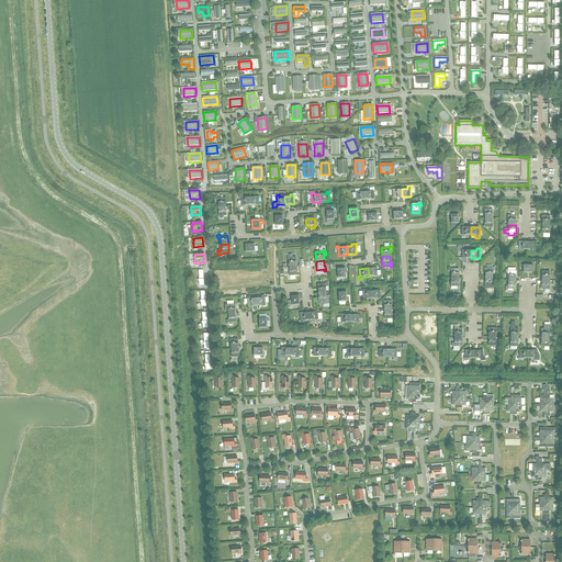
[(451,278),(459,278),(459,269),(451,269),(451,268),(448,268),(448,271),(451,271),(451,278)]
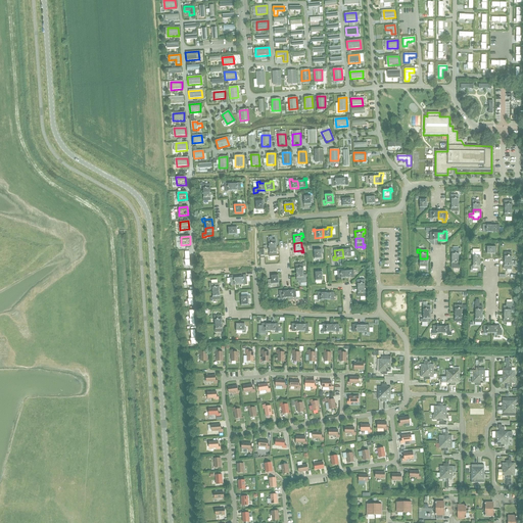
[(452,258),(459,258),(459,253),(461,253),(461,249),(459,249),(459,250),(452,250),(452,258)]
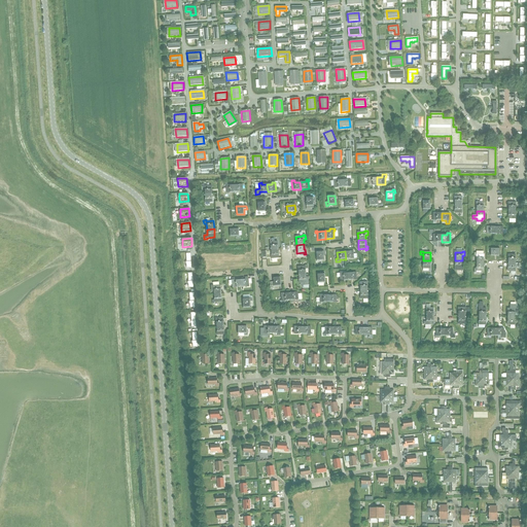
[(484,262),(484,254),(477,254),(477,252),(475,252),(475,256),(477,256),(477,262),(484,262)]
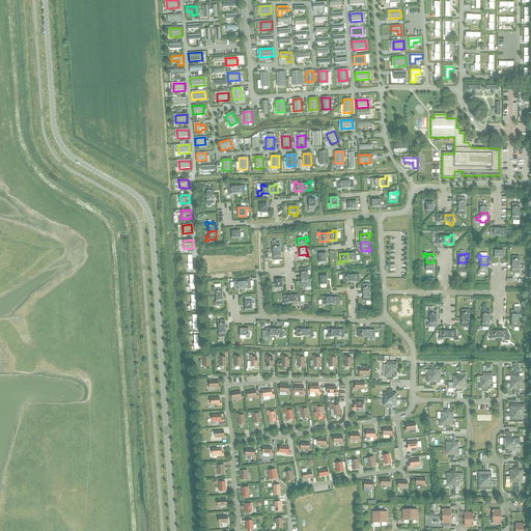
[(466,262),(458,262),(458,273),(468,273),(468,270),(466,270),(466,262)]
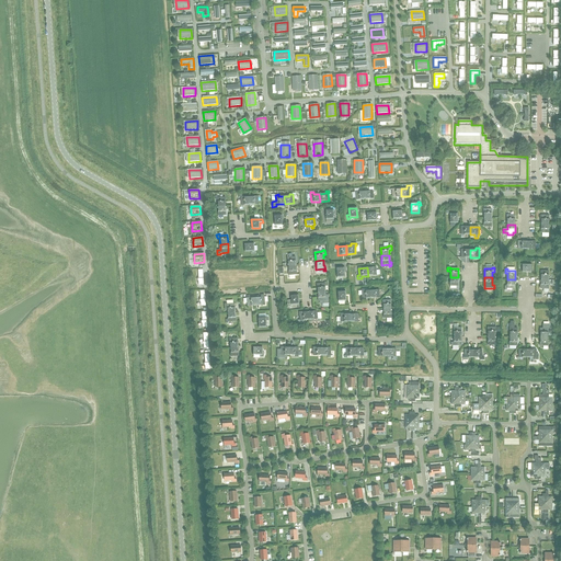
[(507,290),(507,288),(515,288),(515,279),(507,279),(507,286),(505,286),(505,290),(507,290)]
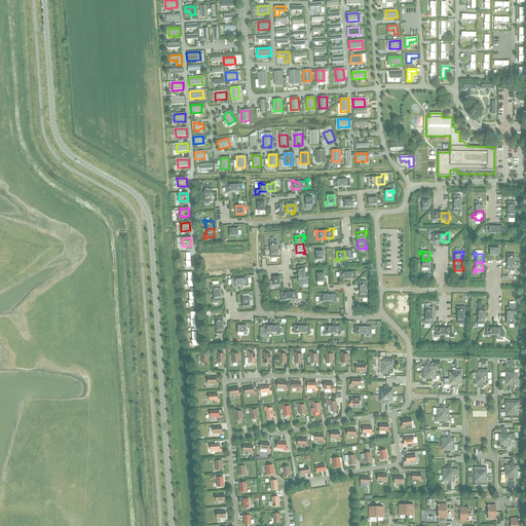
[(298,274),(305,274),(305,268),(307,268),(307,264),(304,264),(304,266),(297,266),(298,274)]
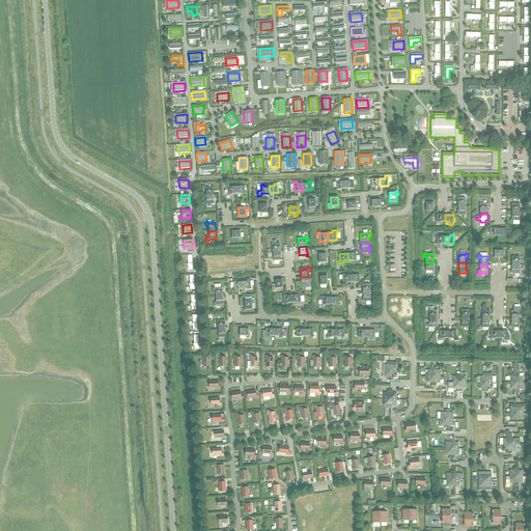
[(308,277),(301,277),(302,285),(303,285),(303,287),(311,287),(310,279),(308,280),(308,277)]
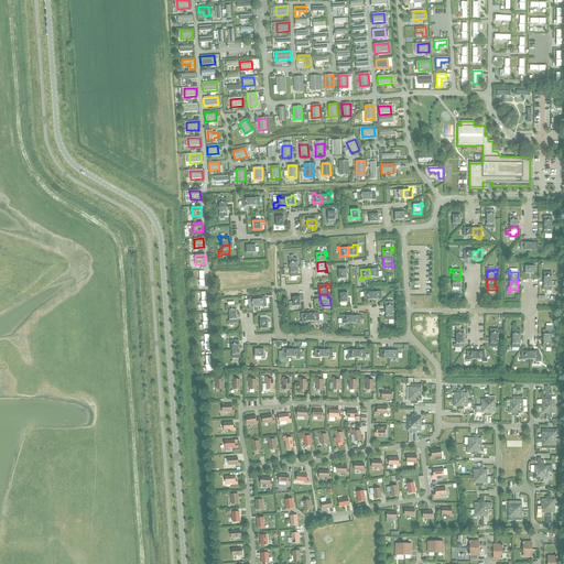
[(262,299),(257,300),(258,307),(267,306),(266,299),(266,296),(262,296),(262,299)]
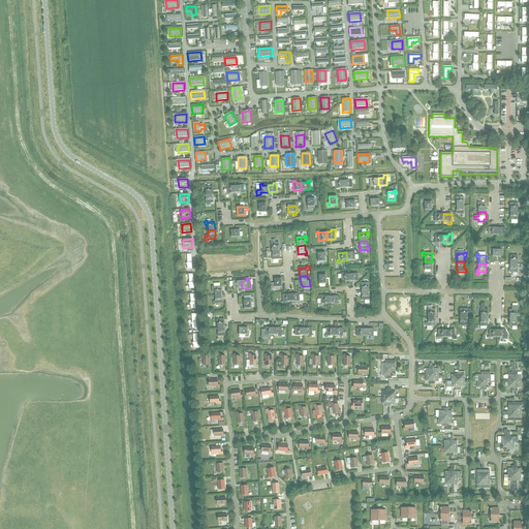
[(282,286),(281,279),(274,279),(275,284),(272,284),(272,287),(282,286)]
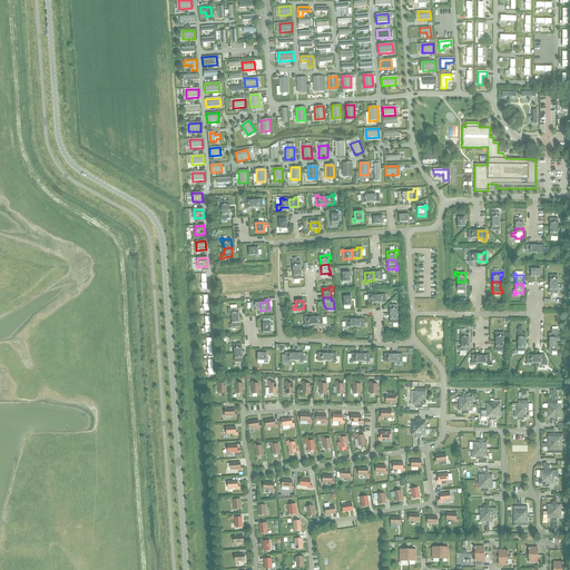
[(231,313),(232,318),(239,317),(238,308),(231,310),(231,307),(228,308),(228,313),(231,313)]
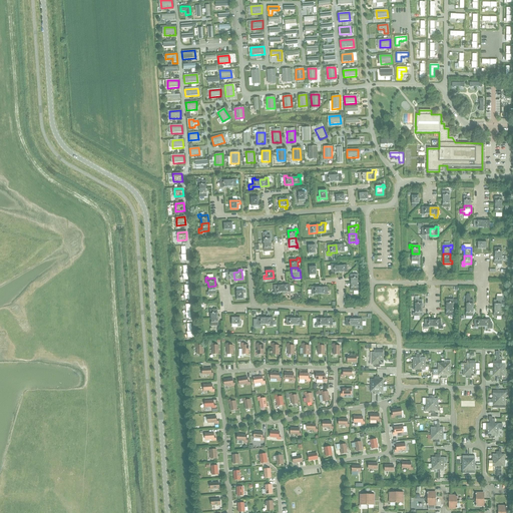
[(208,296),(208,295),(215,294),(215,286),(208,287),(208,292),(206,292),(206,296),(208,296)]
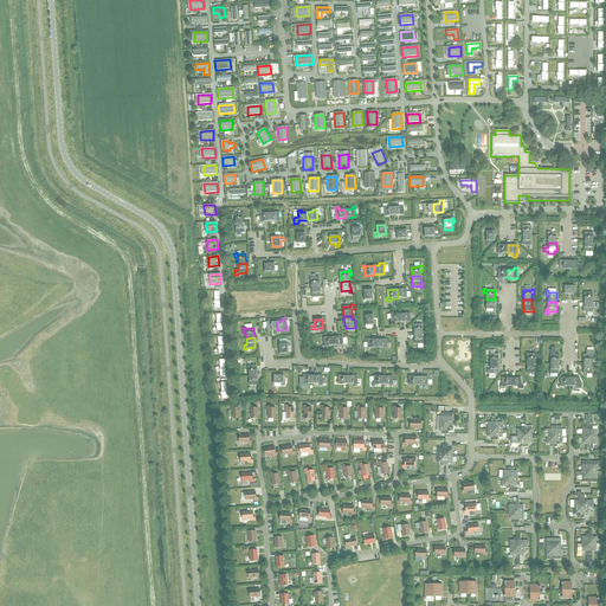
[(333,337),(323,337),(324,346),(324,348),(328,348),(327,346),(334,346),(333,337)]
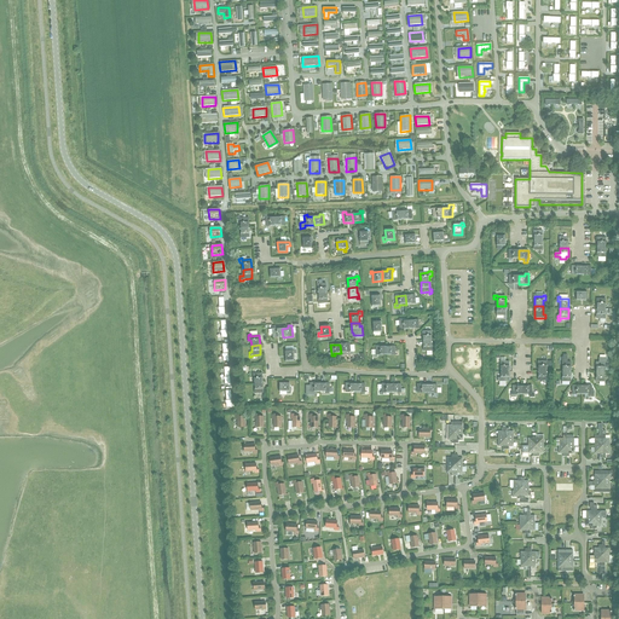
[(296,350),(285,351),(285,362),(294,360),(294,354),(296,354),(296,350)]
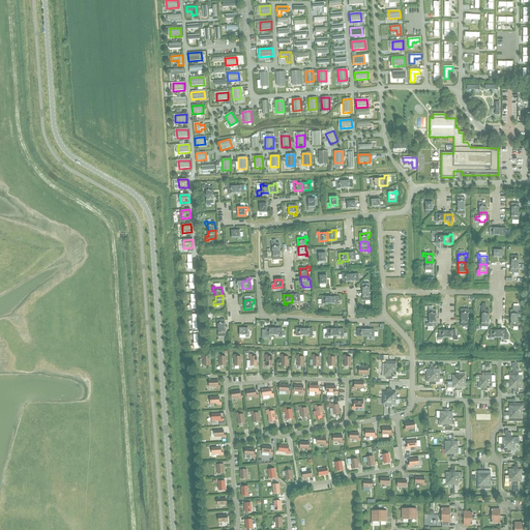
[(510,311),(510,319),(518,319),(518,311),(519,311),(519,306),(513,306),(513,311),(510,311)]
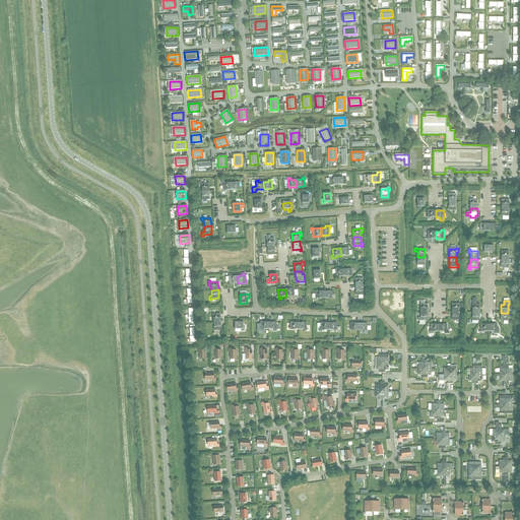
[(428,312),(420,312),(420,317),(417,317),(417,320),(428,321),(428,312)]
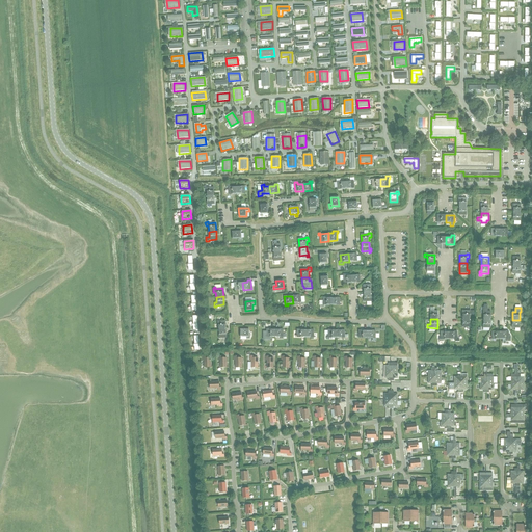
[(462,319),(462,327),(470,327),(472,327),(472,324),(470,324),(470,319),(462,319)]
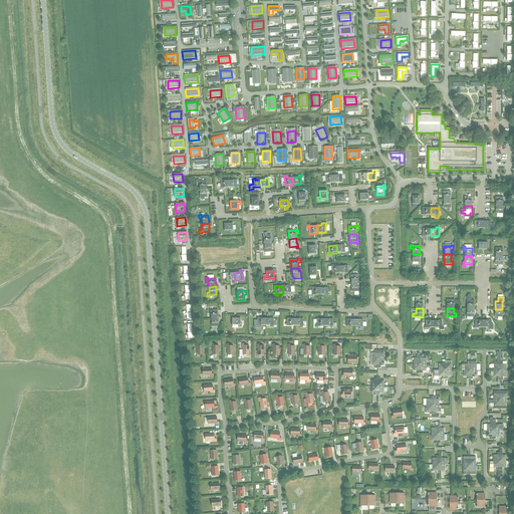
[(240,318),(232,318),(232,325),(232,327),(235,327),(235,325),(238,325),(238,327),(242,327),(242,325),(240,325),(240,318)]
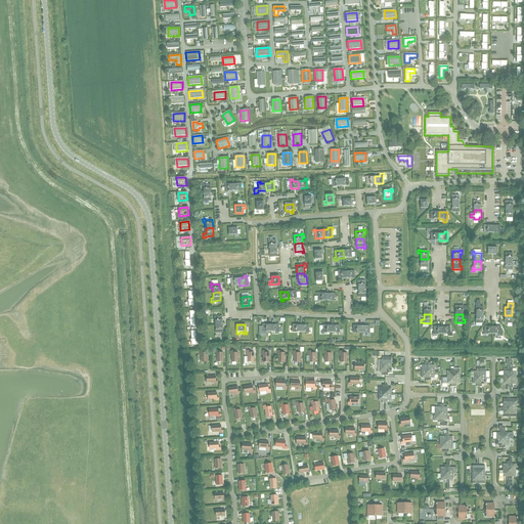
[(270,332),(270,324),(262,324),(262,326),(259,326),(259,330),(260,330),(260,334),(267,334),(267,332),(270,332)]
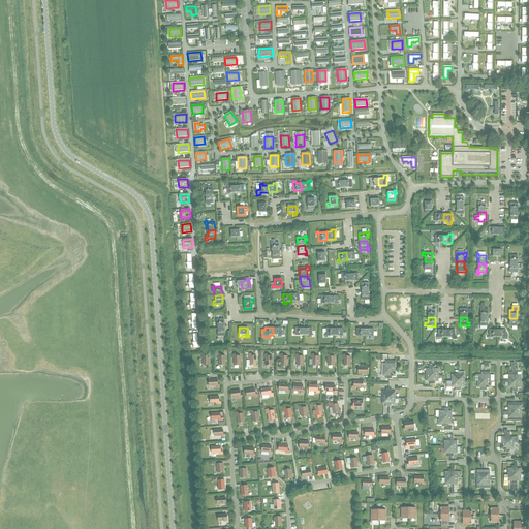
[(281,337),(281,328),(273,328),(273,335),(279,335),(278,337),(281,337)]
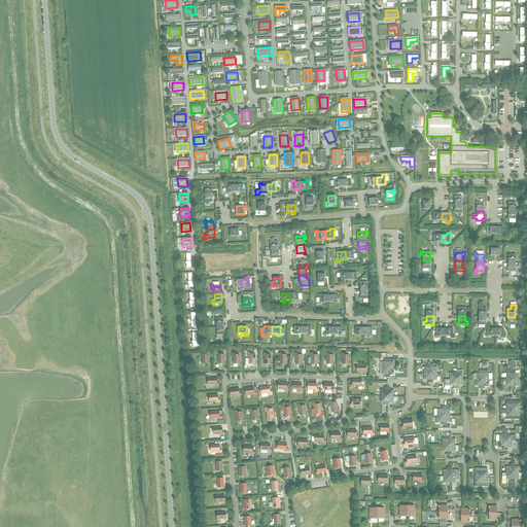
[(303,326),(303,335),(308,335),(308,337),(311,337),(311,327),(303,326)]
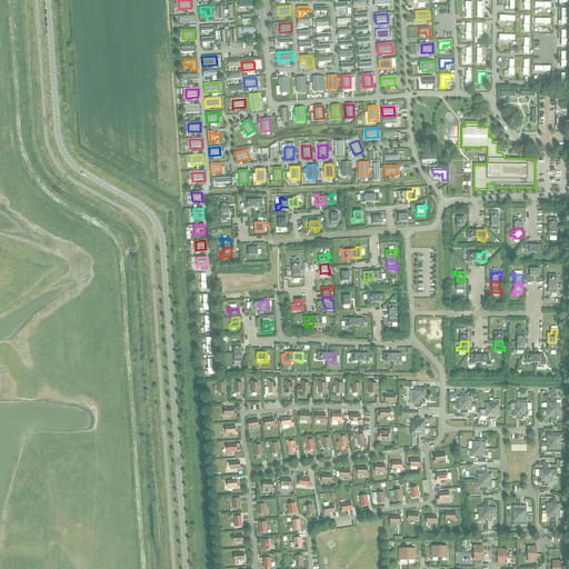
[(360,361),(360,353),(351,353),(351,361),(349,361),(349,363),(352,363),(352,361),(360,361)]
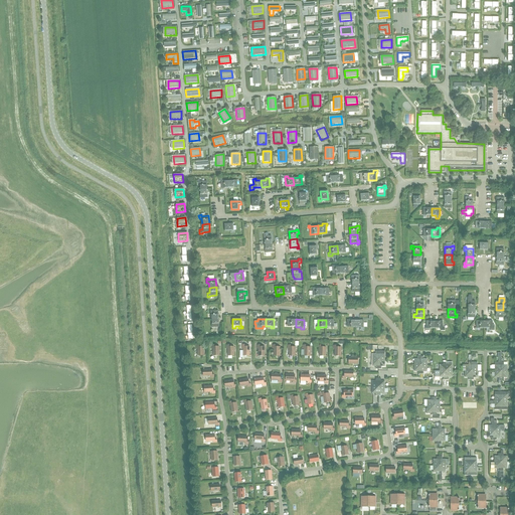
[(355,320),(355,327),(362,327),(362,330),(364,330),(364,327),(363,327),(363,320),(355,320)]
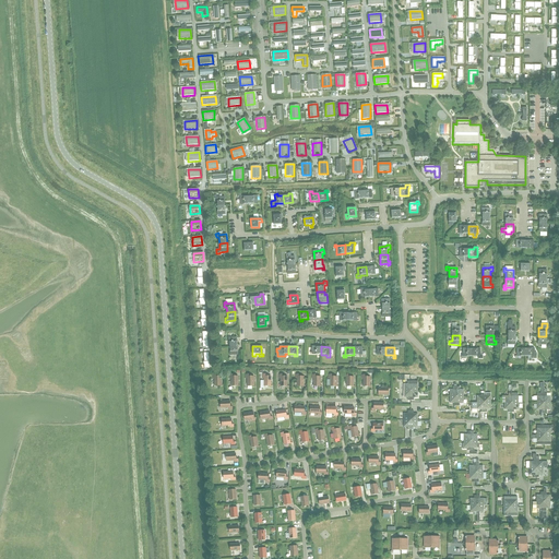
[(462,356),(462,358),(466,358),(466,356),(472,356),(472,348),(463,348),(463,356),(462,356)]
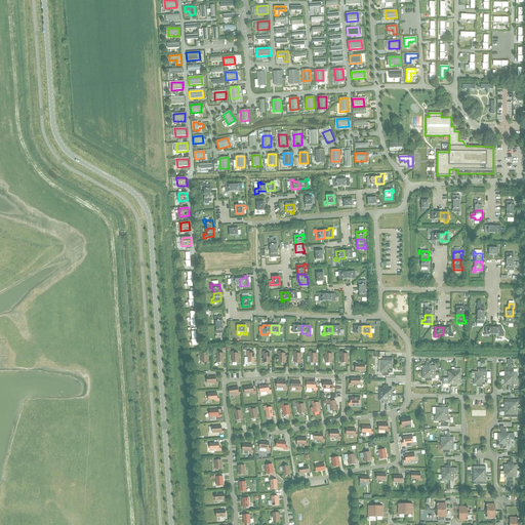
[(443,327),(443,334),(450,334),(450,337),(453,337),(453,334),(451,334),(451,327),(443,327)]
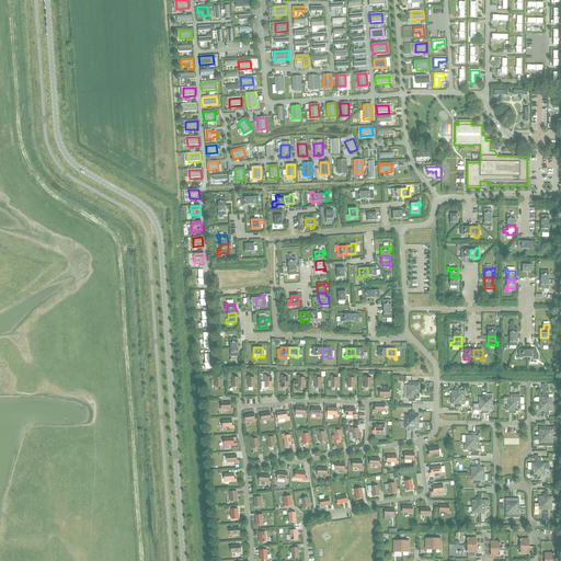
[(539,359),(539,354),(536,354),(536,350),(527,350),(527,357),(533,357),(533,359),(539,359)]
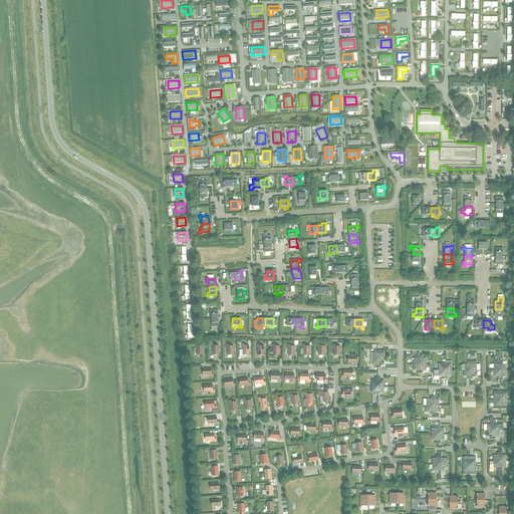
[(213,355),(219,354),(219,346),(214,346),(214,344),(211,344),(211,347),(213,347),(213,355)]
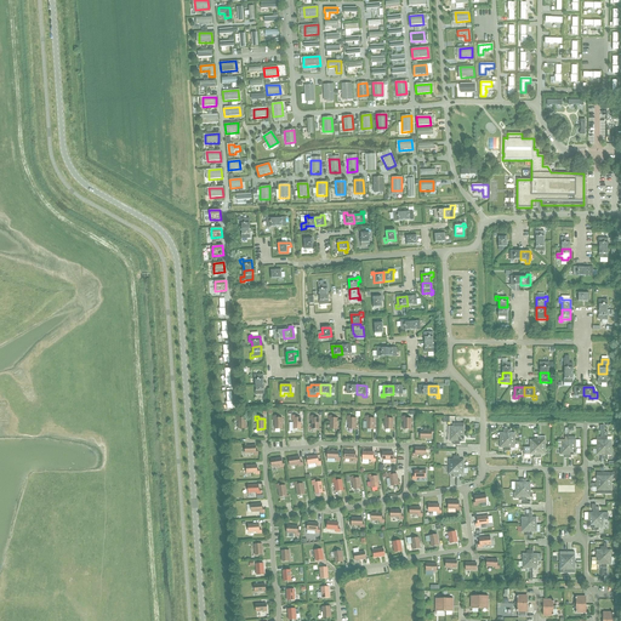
[(274,421),(275,429),(283,429),(283,419),(277,419),(277,416),(273,416),(273,421),(274,421)]
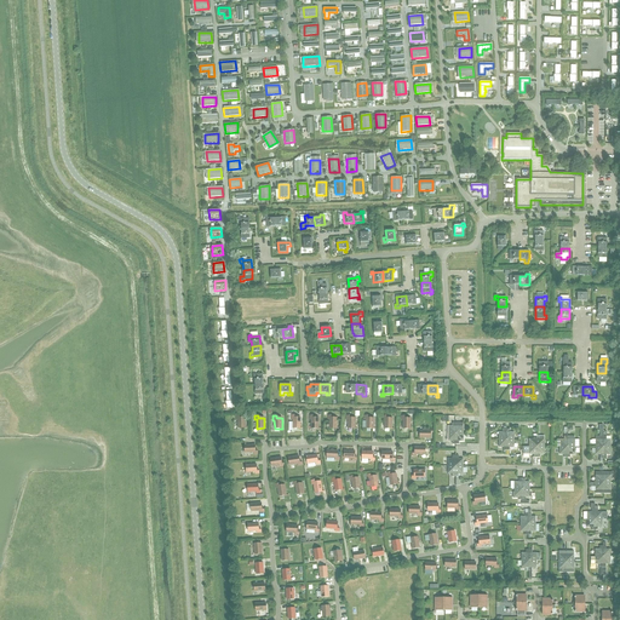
[(560,440),(557,440),(557,447),(560,447),(567,447),(567,436),(564,436),(564,440),(560,440)]
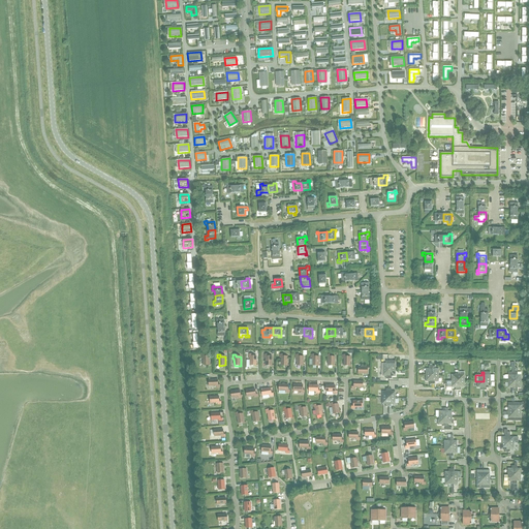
[(458,391),(458,381),(452,381),(446,381),(446,387),(456,387),(455,391),(458,391)]
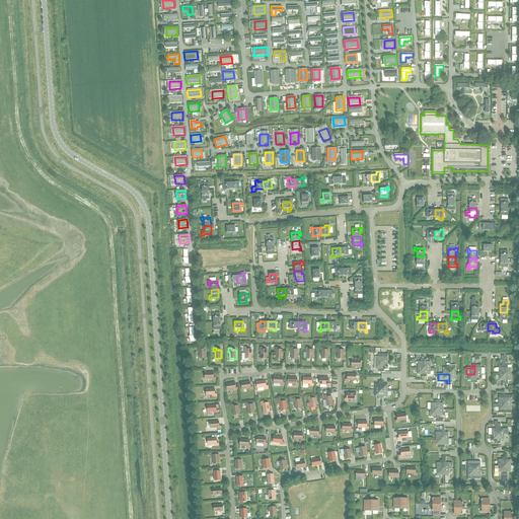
[(283,377),(274,377),(274,383),(281,383),(281,385),(284,385),(284,382),(283,382),(283,377)]
